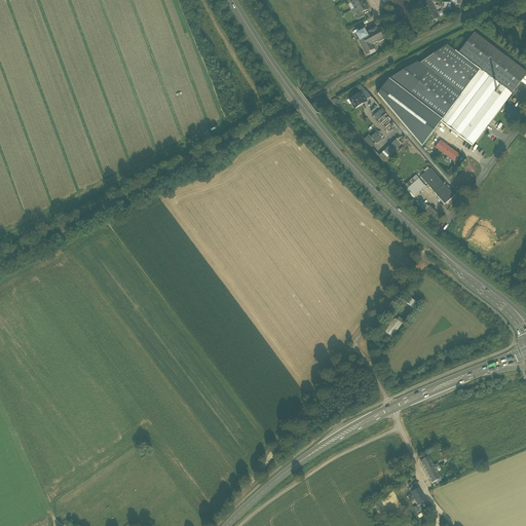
[(351,3),(354,8),(364,3),(362,0),(355,0),(354,1),(351,3)]
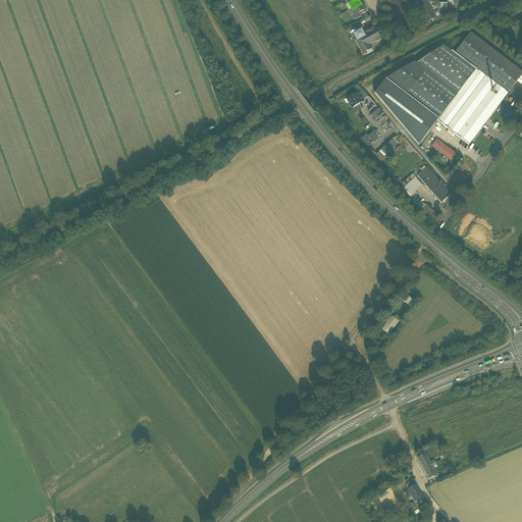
[(395,0),(389,1),(392,13),(400,12),(397,0),(395,0)]
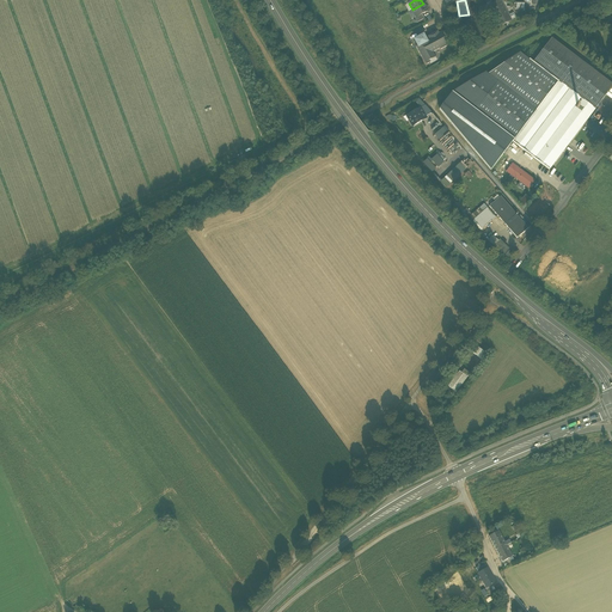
[(508,16),(499,0),(493,0),(490,1),(493,5),(489,6),(500,26),(510,20),(508,16)]
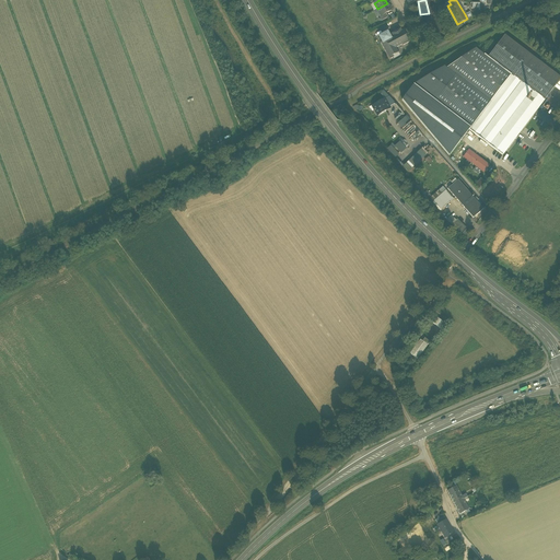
[(392,10),(387,3),(377,9),(381,15),(386,13),(392,10)]
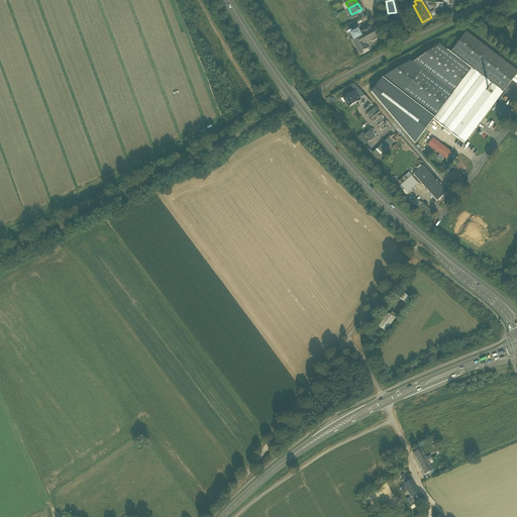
[(351,39),(359,55),(364,53),(363,52),(368,48),(366,44),(372,41),(372,42),(378,39),(375,33),(376,32),(374,28),(370,29),(369,28),(363,31),(364,32),(359,34),(357,30),(350,34),(352,38),(351,39)]
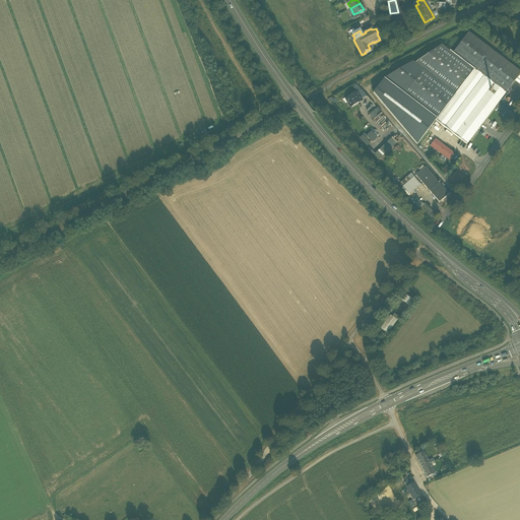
[(519,71),(468,33),(453,53),(475,69),(474,70),(506,93),(519,73),(519,71)]
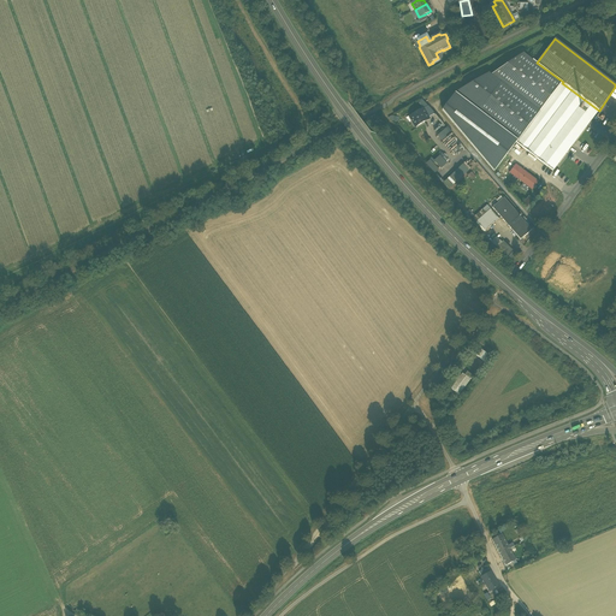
[(491,75),(501,82),(479,111),(517,140),(562,83),(563,82),(537,63),(533,60),(523,53),(491,75)]
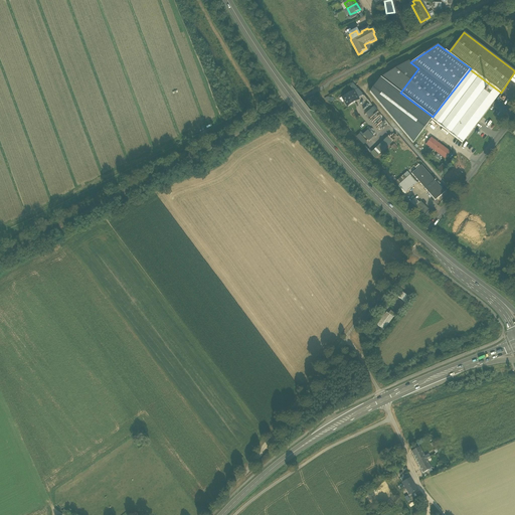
[(413,143),(432,120),(433,117),(400,93),(418,68),(410,62),(408,61),(380,77),(369,92),(413,143)]
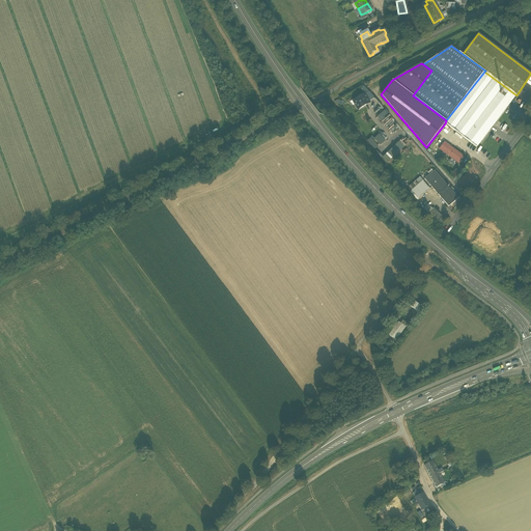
[(516,95),(484,72),(446,120),(445,123),(477,147),(516,95)]
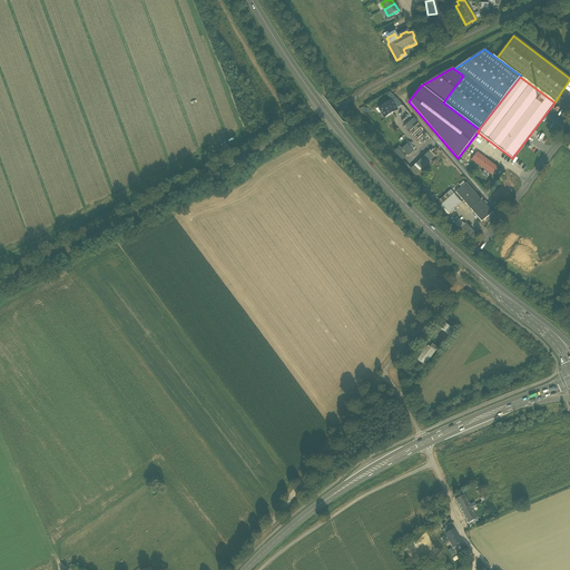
[(392,100),(396,109),(402,106),(396,98),(392,100)]
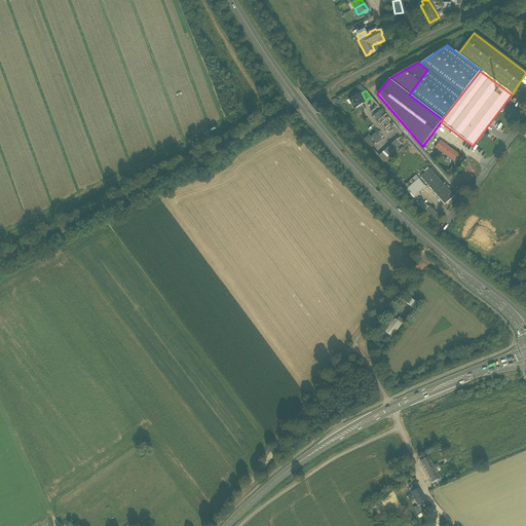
[(349,100),(354,109),(367,102),(366,101),(362,92),(349,100)]
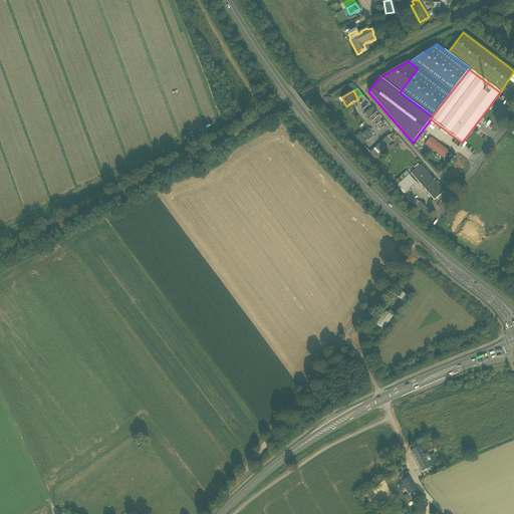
[(376,111),(372,106),(364,113),(368,118),(376,111)]
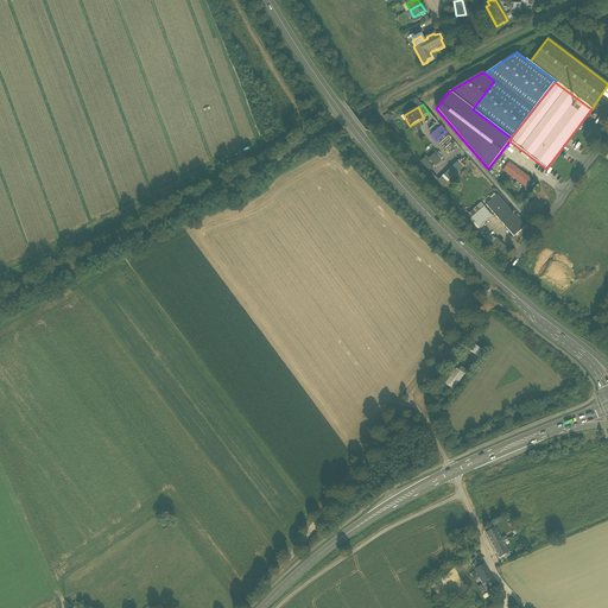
[(441,162),(435,153),(428,159),(435,166),(441,162)]
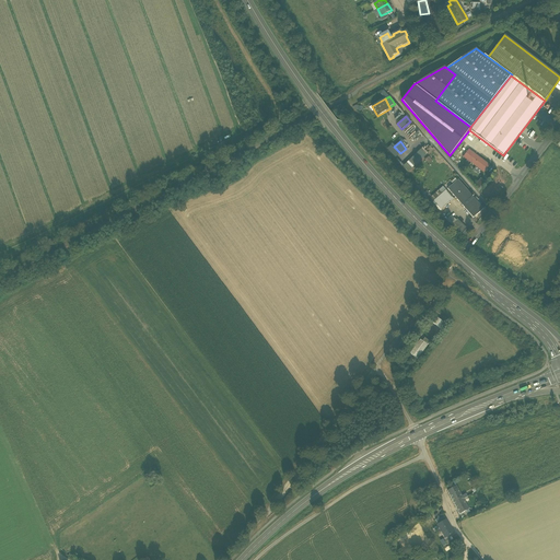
[(392,146),(387,149),(395,159),(399,155),(392,146)]
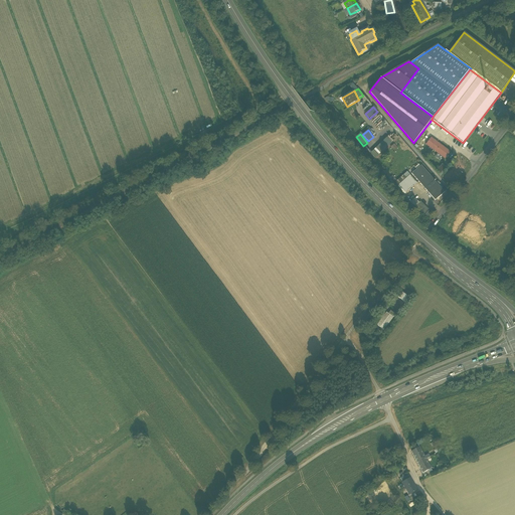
[(370,154),(375,158),(391,143),(387,138),(370,154)]
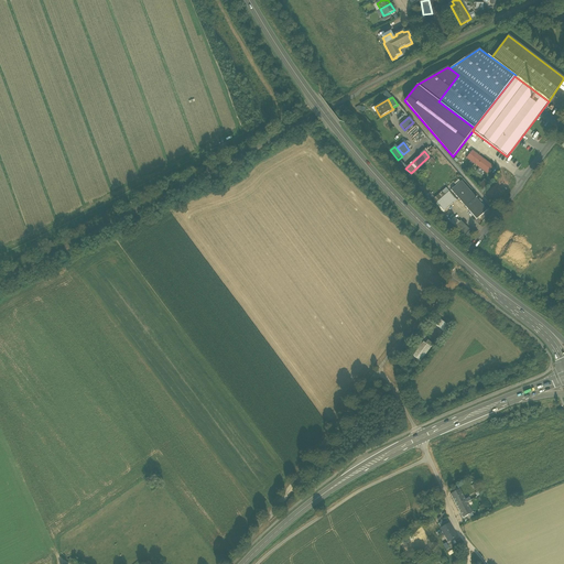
[(467,159),(472,162),(477,155),(473,151),(467,159)]
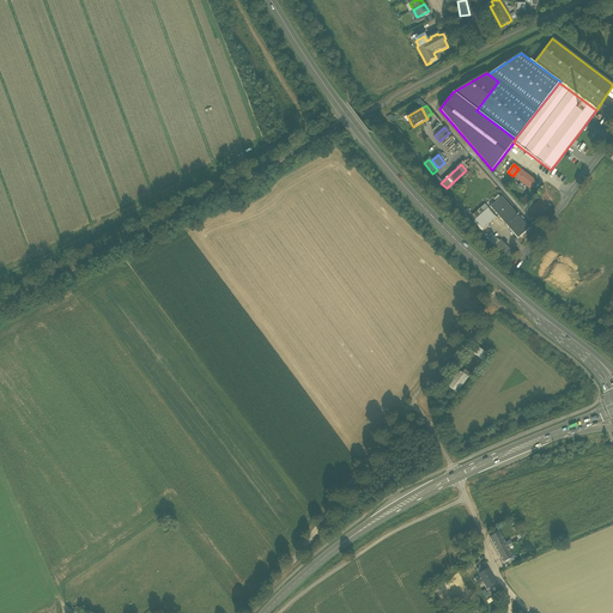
[(527,187),(529,189),(535,181),(519,169),(513,176),(521,182),(527,187)]
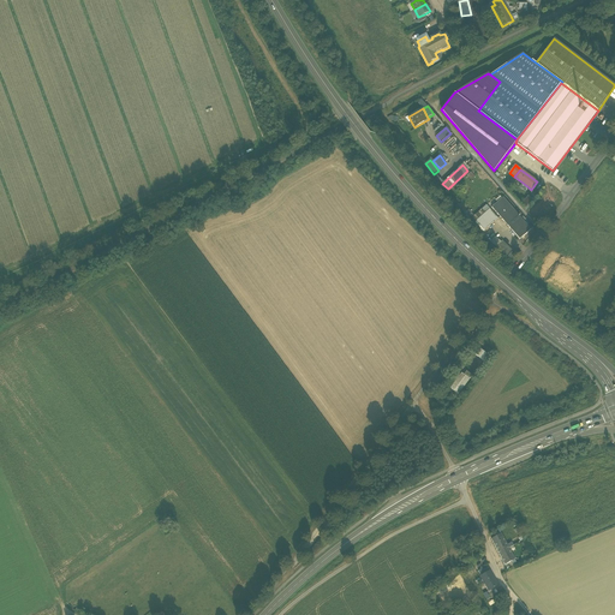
[(521,204),(526,212),(533,201),(527,196),(521,204)]
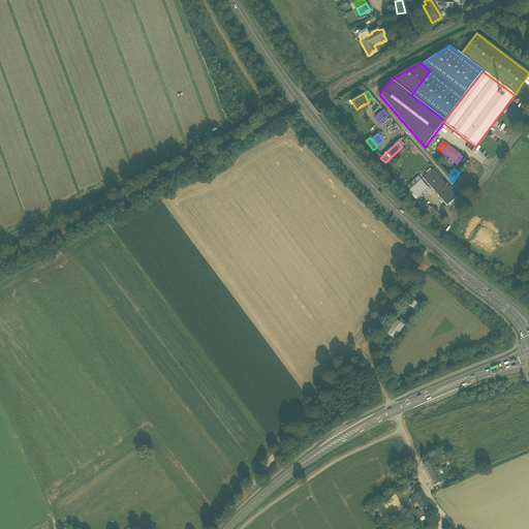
[(423,179),(443,201),(454,193),(446,186),(447,185),(446,185),(433,169),(432,170),(428,174),(423,179)]
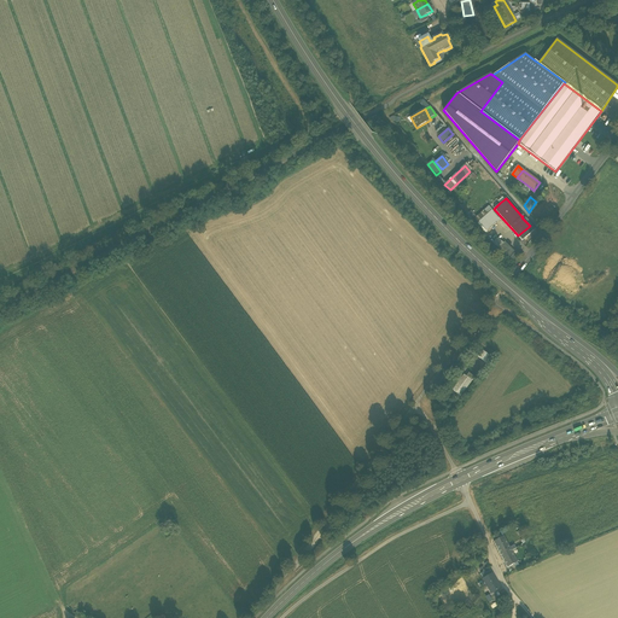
[(474,219),(478,222),(493,210),(488,207),(474,219)]
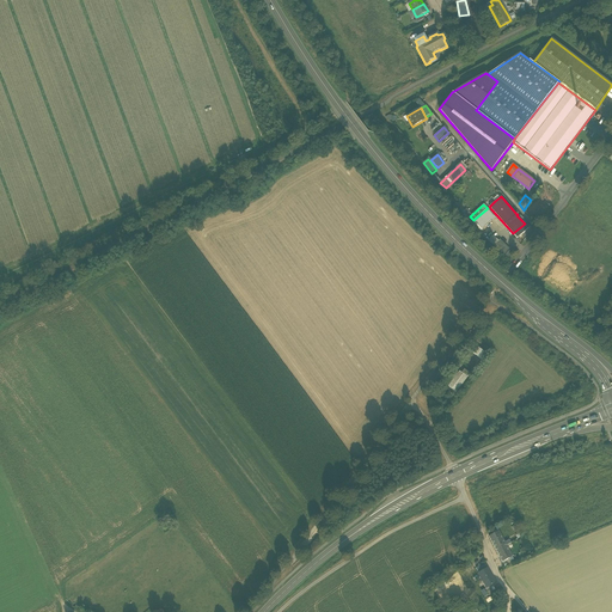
[(473,220),(482,230),(495,218),(488,208),(473,220)]
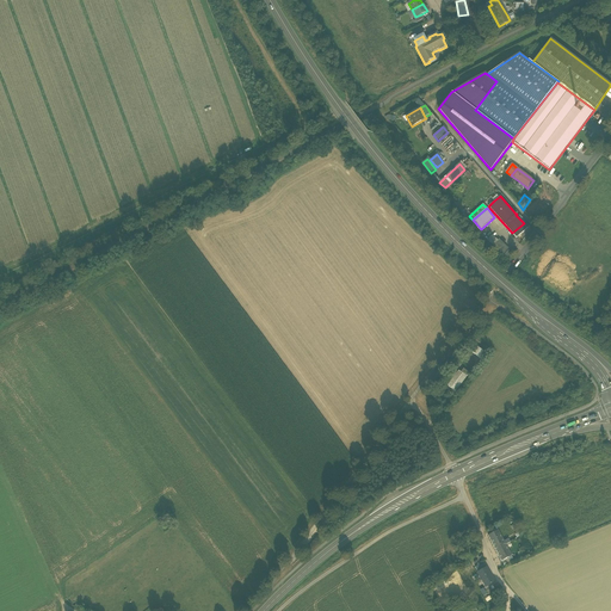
[(528,228),(524,223),(512,233),(517,238),(528,228)]
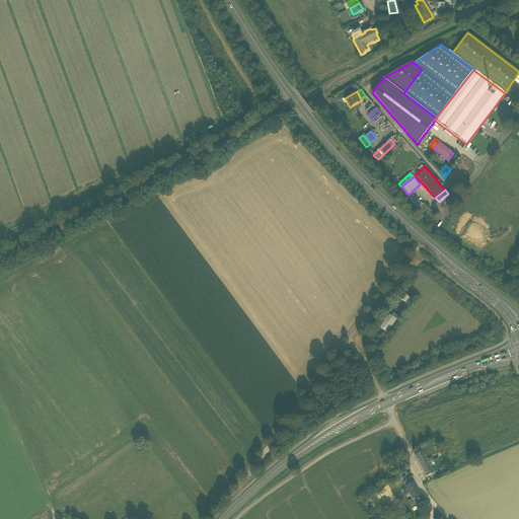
[(419,209),(423,205),(418,200),(414,204),(419,209)]
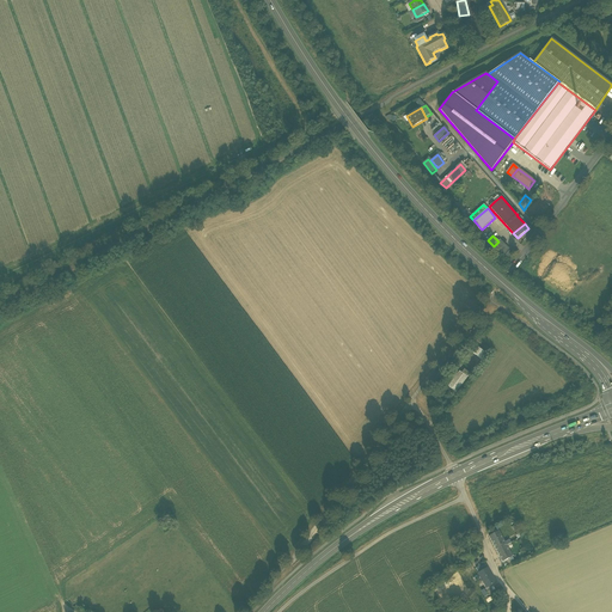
[(500,251),(505,257),(510,250),(505,245),(500,240),(499,242),(494,246),(500,251)]
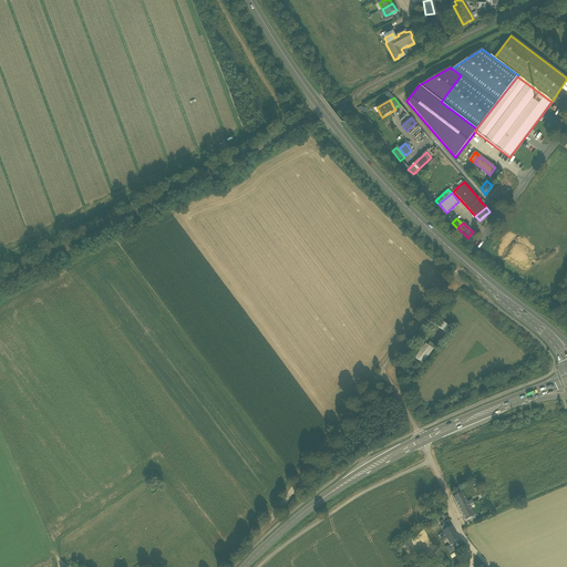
[(439,328),(445,333),(450,327),(443,321),(439,328)]
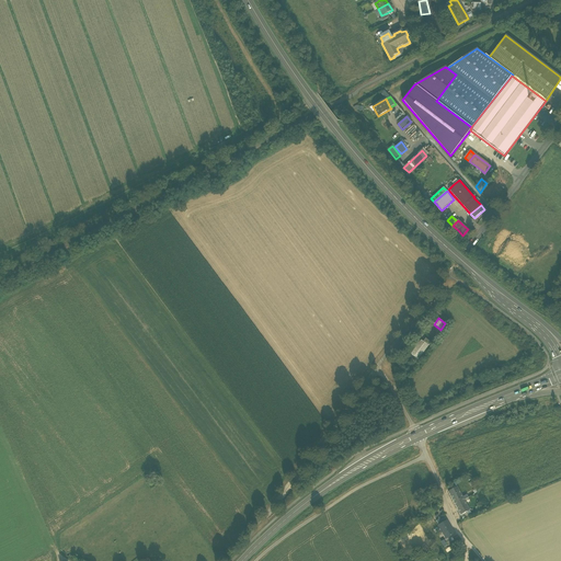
[(411,354),(418,359),(428,346),(421,341),(411,354)]
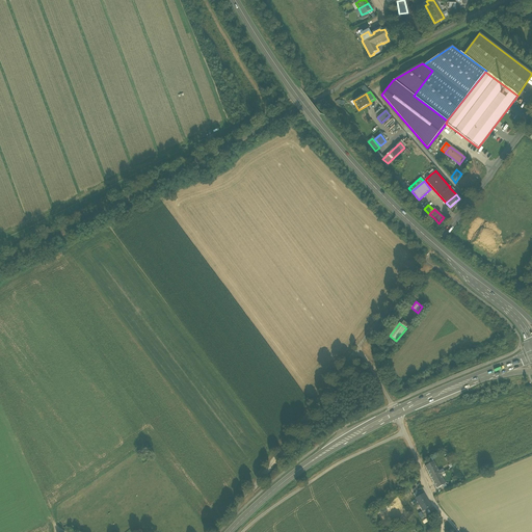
[(425,467),(436,488),(443,485),(445,484),(440,475),(436,469),(433,462),(425,467)]
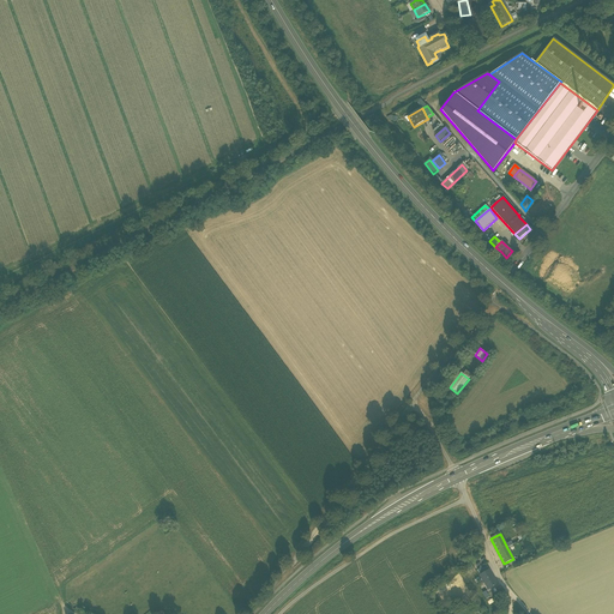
[(480,576),(488,590),(497,585),(488,571),(480,576)]
